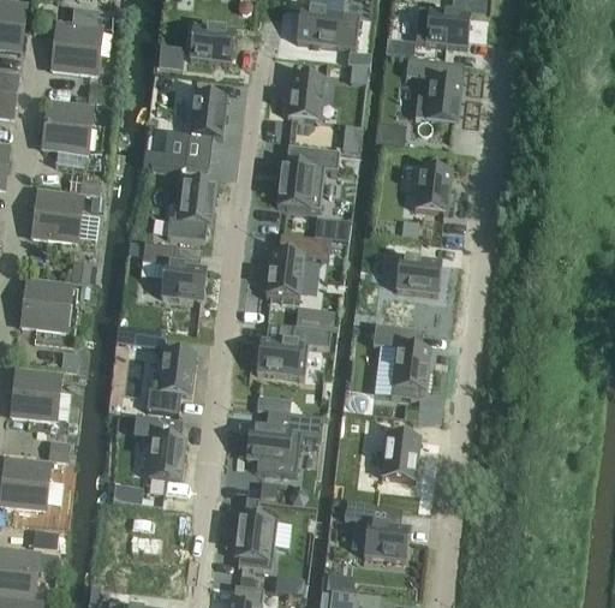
[(0,47),(21,49),(27,4),(0,0),(0,47)]
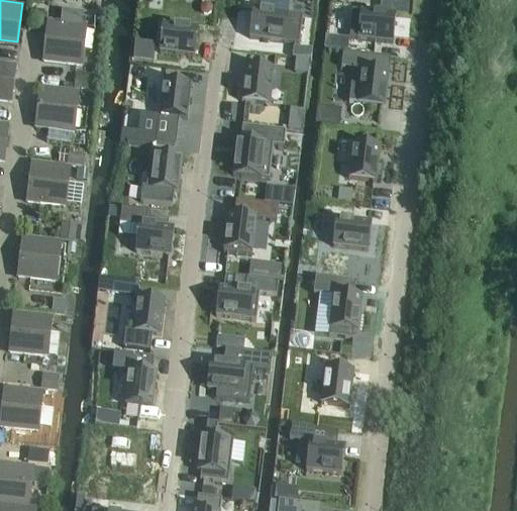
[(201,1),(201,5),(204,9),(208,9),(211,6),(211,2),(209,0),(202,0),(201,1)]
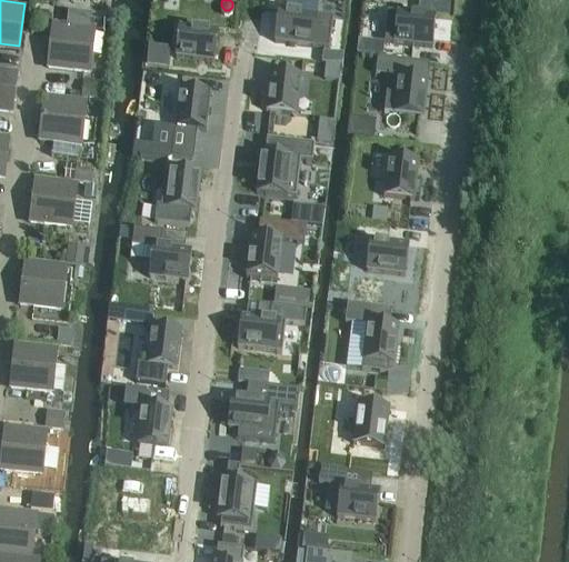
[(278,6),(275,37),(329,43),(332,12),(316,10),(318,0),(285,0),(285,7),(278,6)]
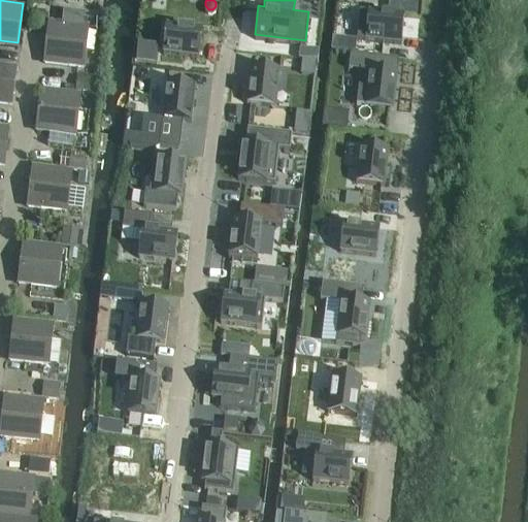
[(34,9),(33,15),(37,20),(42,20),(46,17),(47,10),(43,6),(38,6),(34,9)]
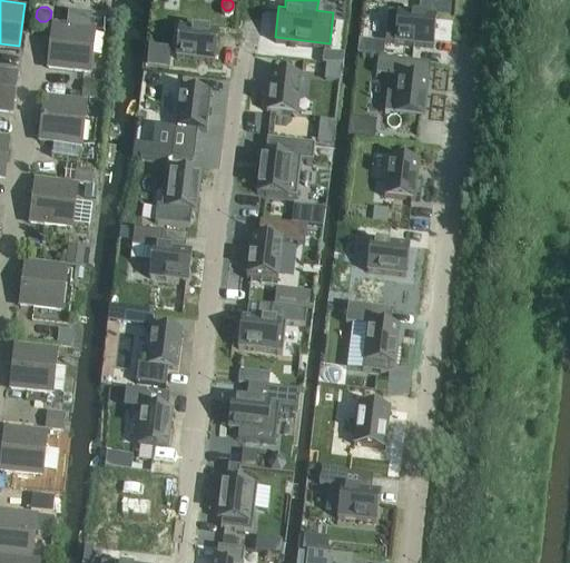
[(389,7),(385,37),(433,42),(436,11),(389,7)]
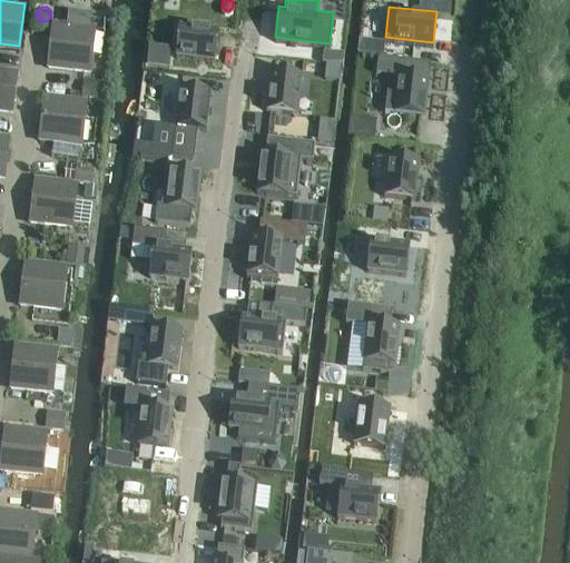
[(52,20),(47,62),(88,67),(92,25),(91,25),(94,10),(69,8),(67,22),(52,20)]
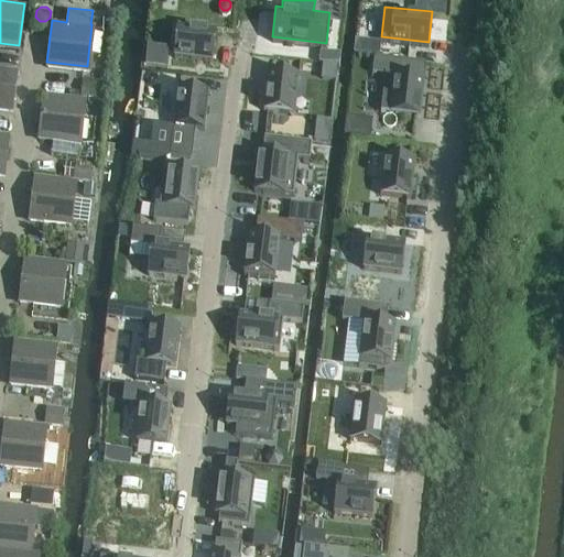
[(177,21),(173,52),(212,56),(216,25),(177,21)]
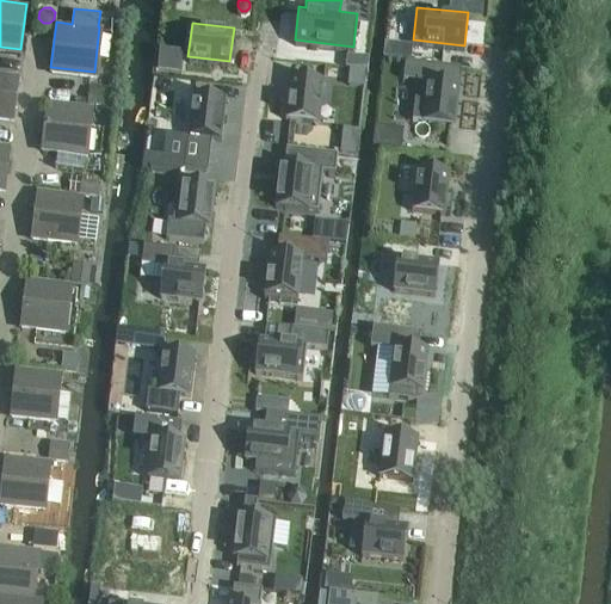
[(384,37),(383,54),(403,56),(406,39),(384,37)]
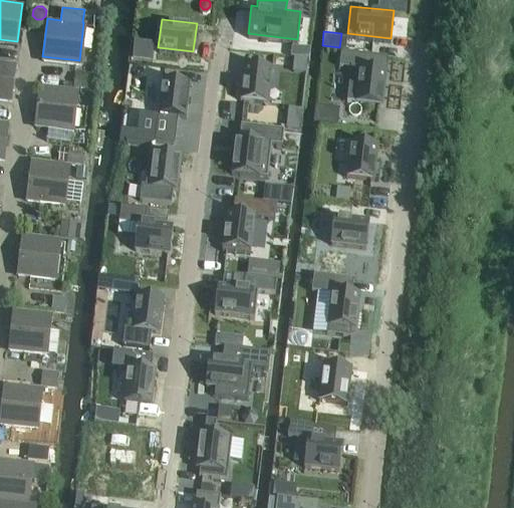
[(135,36),(133,52),(151,54),(153,38),(135,36)]
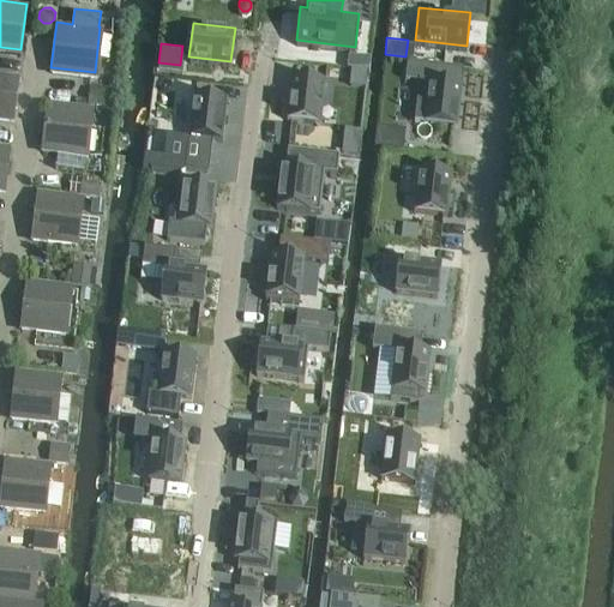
[(349,50),(348,62),(369,65),(371,53),(349,50)]
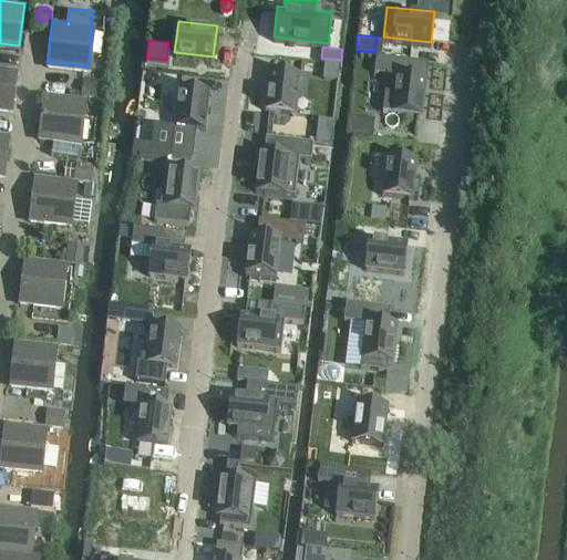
[(375,52),(374,69),(387,70),(382,107),(422,112),(426,73),(422,73),(423,56),(375,52)]
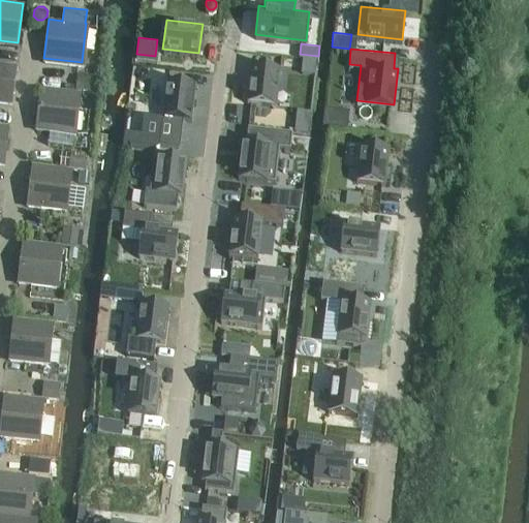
[(305,56),(304,67),(316,69),(318,57),(305,56)]
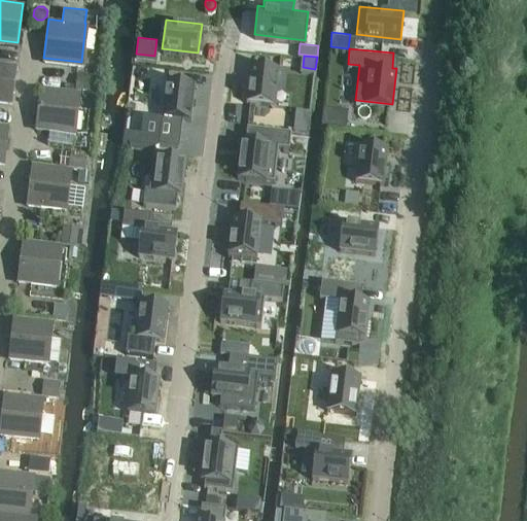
[(0,62),(0,98),(10,100),(14,64),(0,62)]
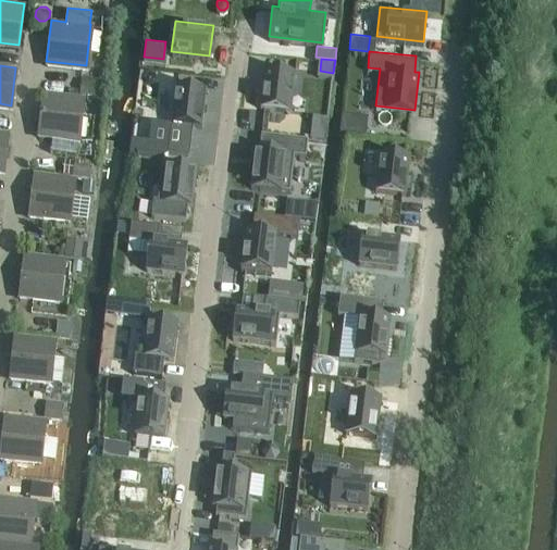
[(264,65),(260,103),(291,108),(295,69),(264,65)]
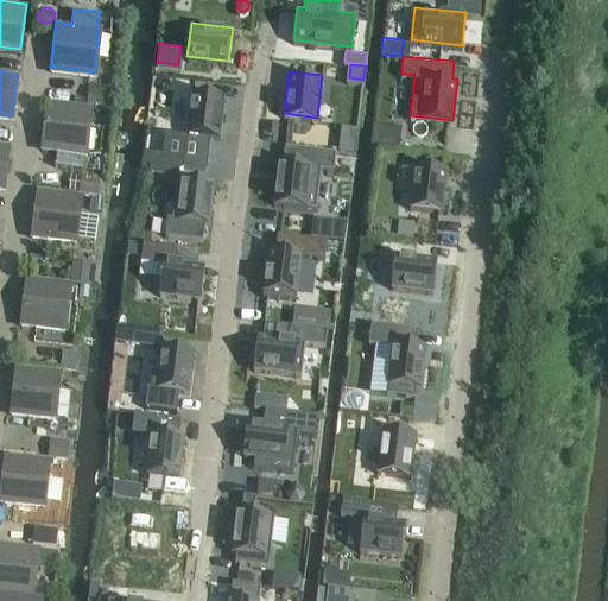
[(92,84),(89,99),(106,101),(107,86),(92,84)]
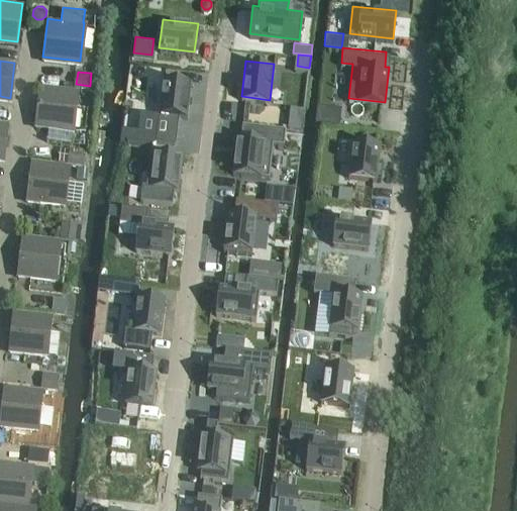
[(124,107),(121,137),(128,138),(128,139),(150,141),(156,138),(175,140),(178,113),(187,115),(191,80),(163,76),(159,111),(124,107)]
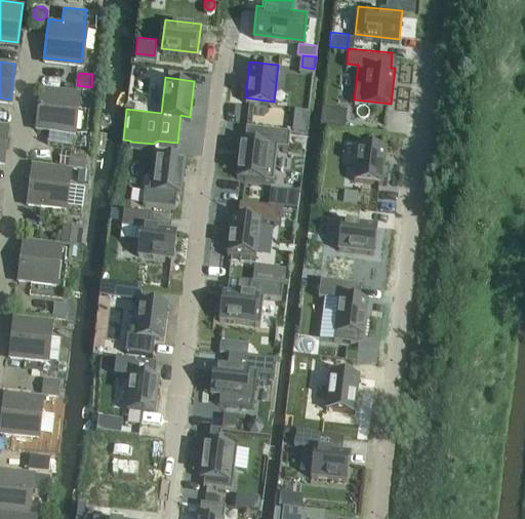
[(40,86),(36,125),(49,126),(47,138),(72,142),(73,129),(78,90),(40,86)]
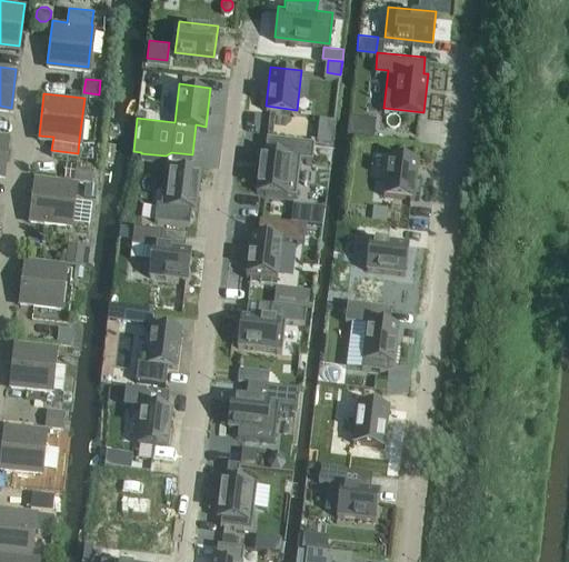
[(353,128),(377,129),(378,113),(355,112),(353,128)]
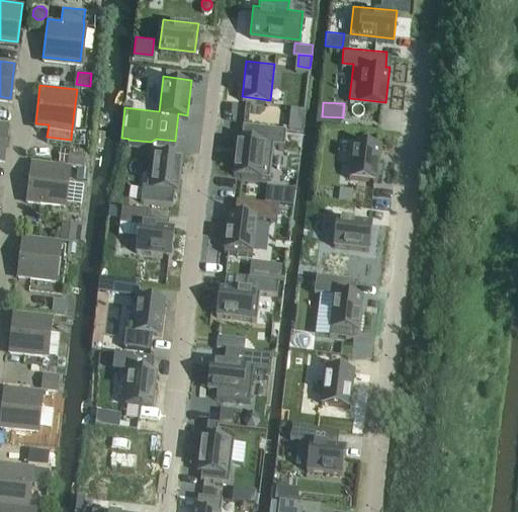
[(289,119),(288,128),(303,129),(304,120),(289,119)]
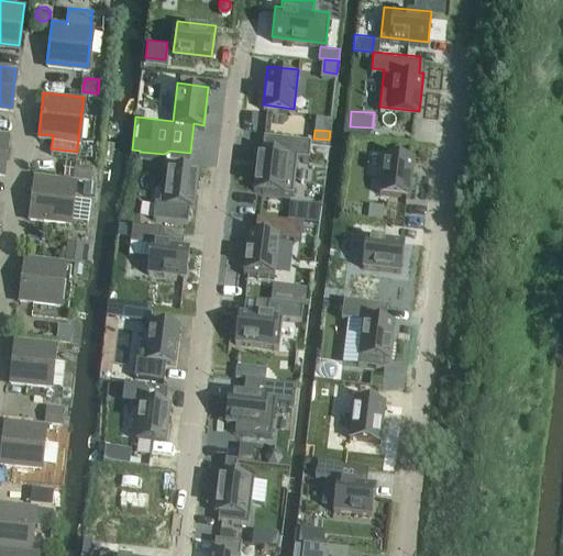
[(257,147),(253,186),(293,190),(297,153),(309,155),(310,137),(264,132),(262,147),(257,147)]
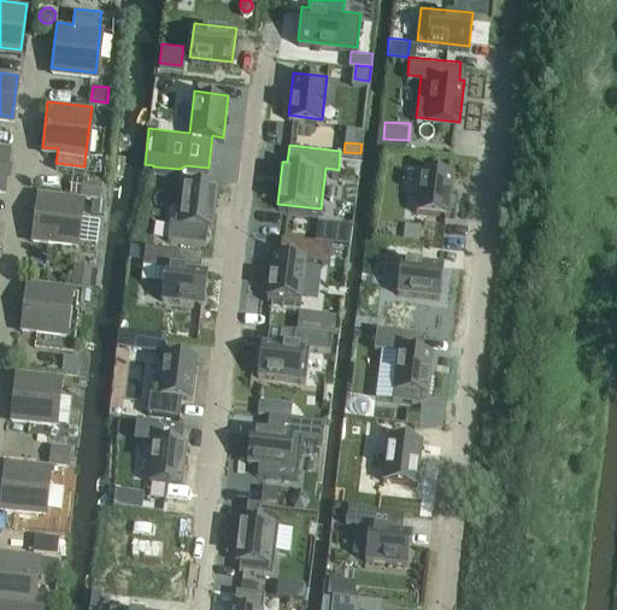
[(421,165),(416,207),(448,211),(450,206),(454,207),(456,193),(451,193),(454,169),(421,165)]
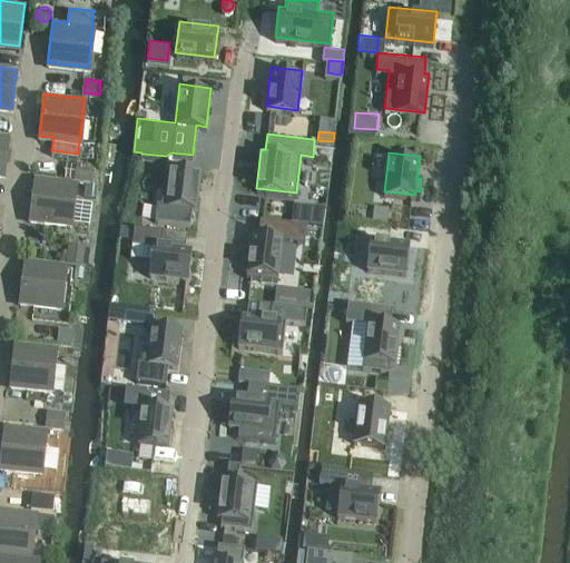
[(77,160),(76,174),(91,176),(92,161),(77,160)]
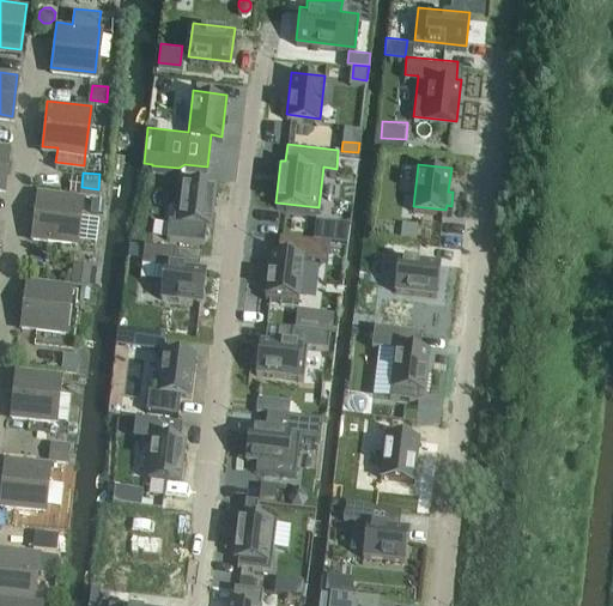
[(169,216),(167,234),(204,238),(206,223),(211,223),(216,181),(178,176),(174,216),(169,216)]
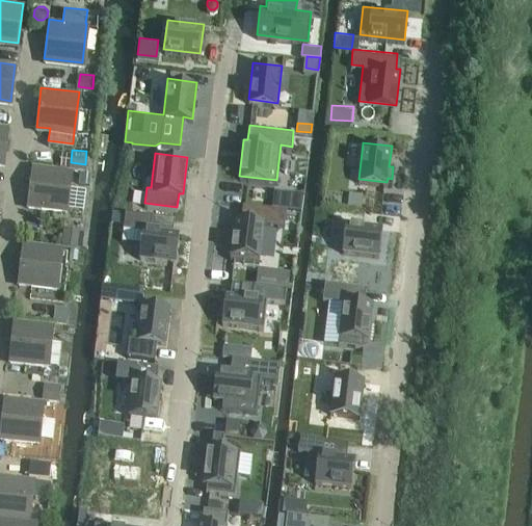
[(32,164),(27,204),(65,209),(71,169),(32,164)]
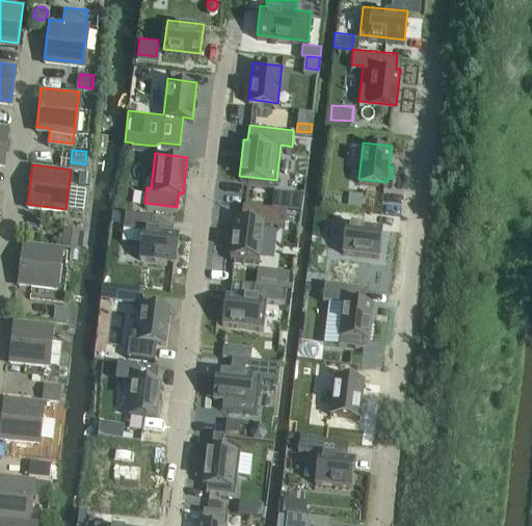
[(79,167),(78,180),(89,181),(90,169),(79,167)]
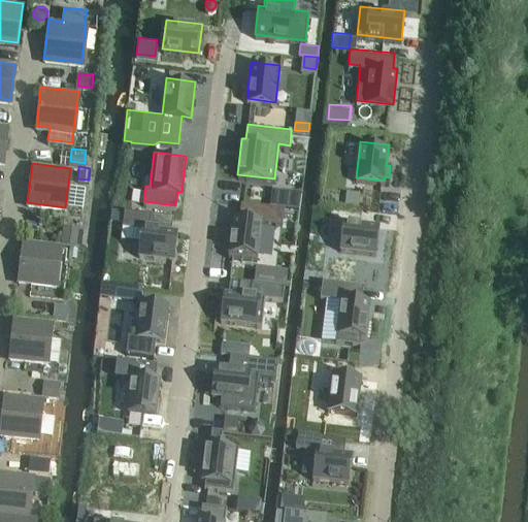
[(293,188),(291,205),(299,206),(301,189),(293,188)]
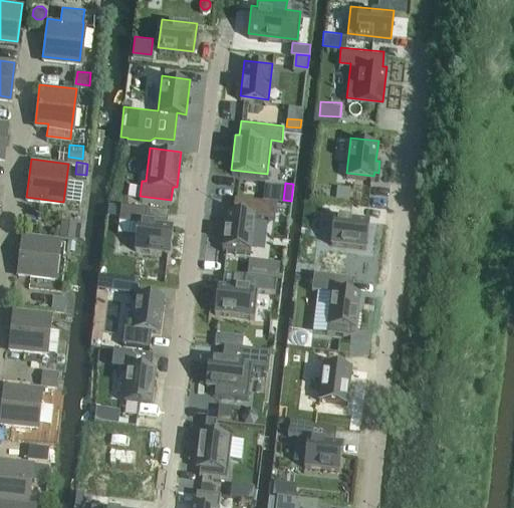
[(337,185),(336,198),(349,199),(350,186),(337,185)]
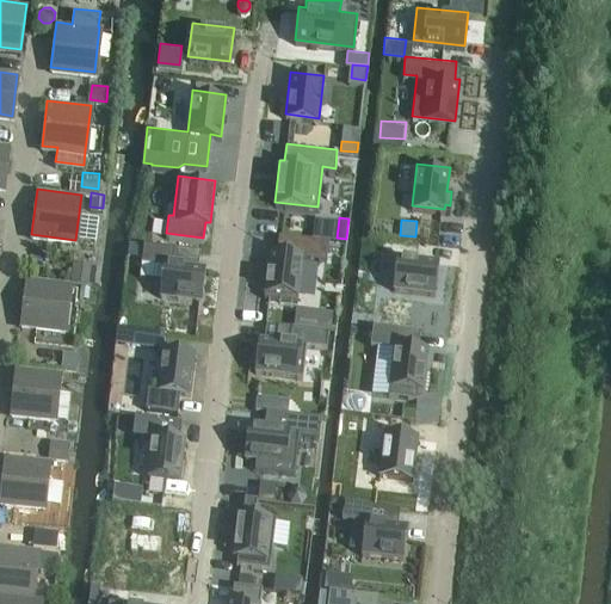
[(270,247),(264,294),(297,297),(302,251),(326,254),(328,238),(278,232),(277,248),(270,247)]
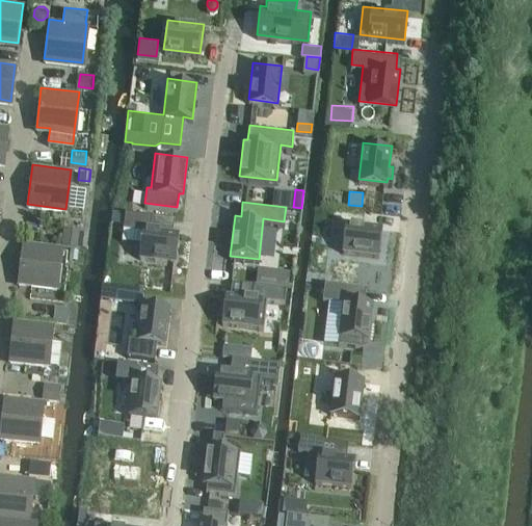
[(125,209),(123,226),(142,228),(139,255),(175,259),(179,230),(173,229),(150,227),(152,212),(125,209)]
